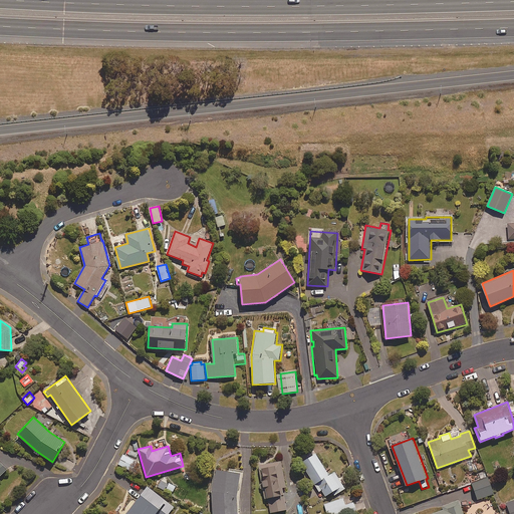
[(329,475),(316,453),(302,461),(320,492),(321,491),(325,497),(339,489),(340,490),(344,488),(334,472),(329,475)]
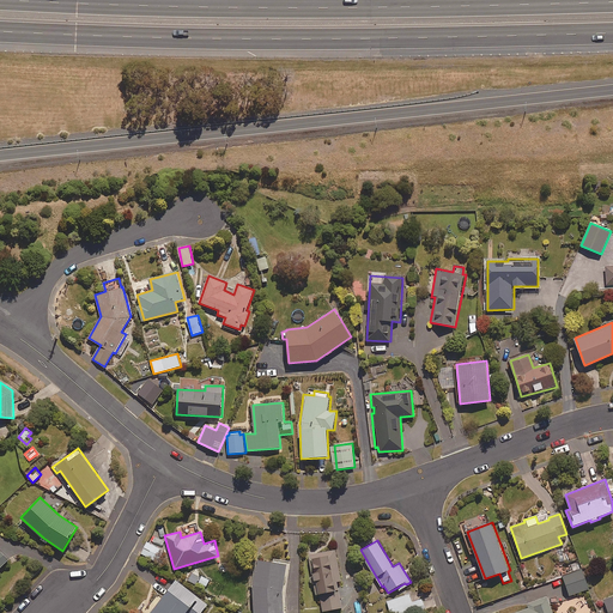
[(156,560),(162,548),(147,541),(141,553),(156,560)]
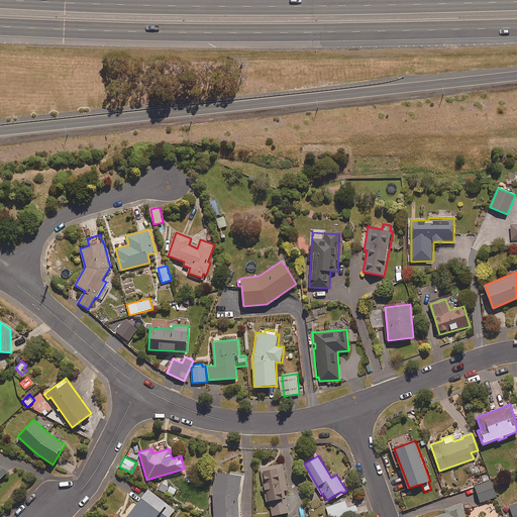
[(289,513),(286,494),(289,494),(284,463),(261,468),(266,503),(271,502),(273,516),(289,513)]
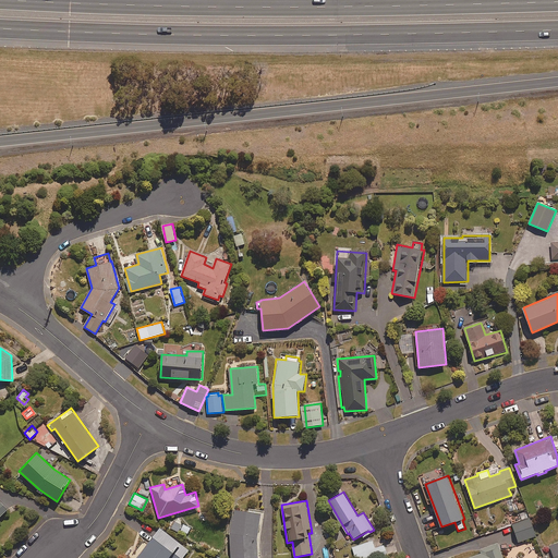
[(258,557),(257,537),(262,513),(234,510),(230,532),(230,557),(258,557)]
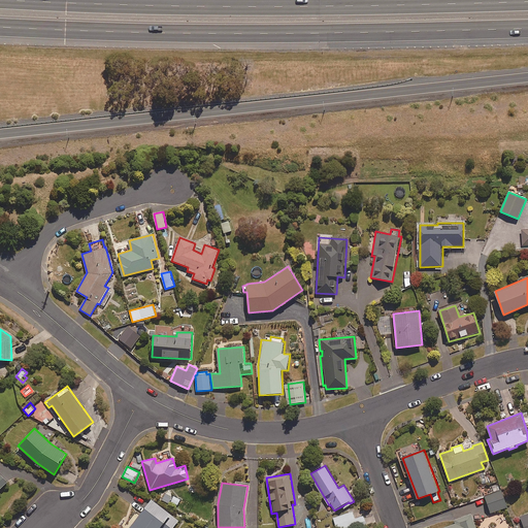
[(486,491),(488,495),(485,496),(491,513),(507,506),(501,491),(498,492),(497,487),(486,491)]
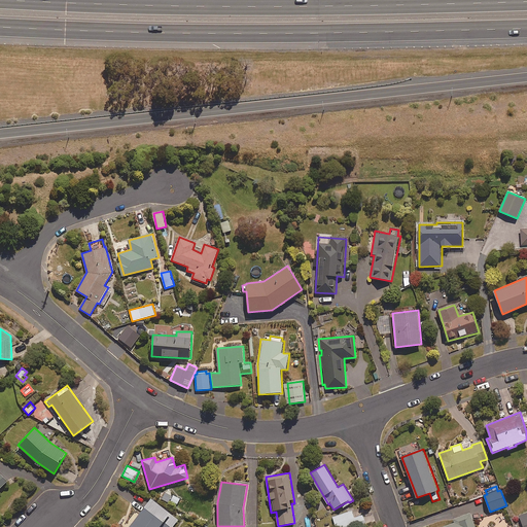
[(172,526),(178,520),(151,498),(129,526),(172,526)]
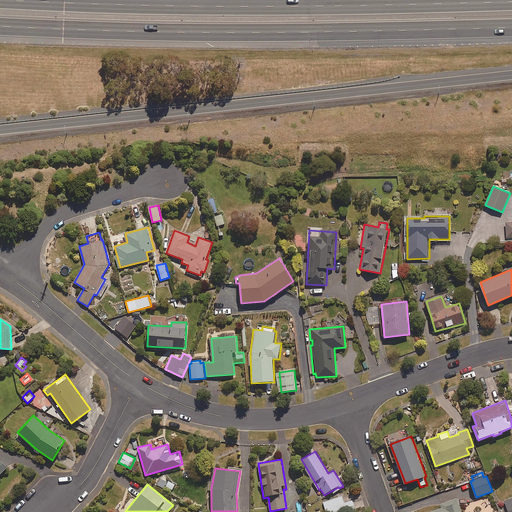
[(355,500),(344,503),(342,496),(322,502),(325,511),(345,511),(359,508),(356,500),(355,500)]
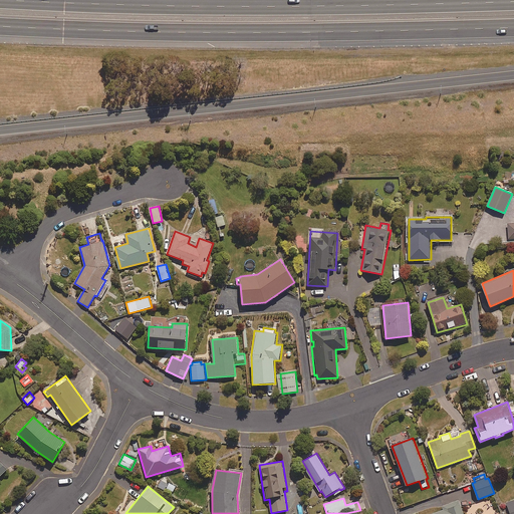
[(471,513),(472,513),(469,513),(464,513),(460,499),(443,505),(445,510),(431,513),(471,513)]
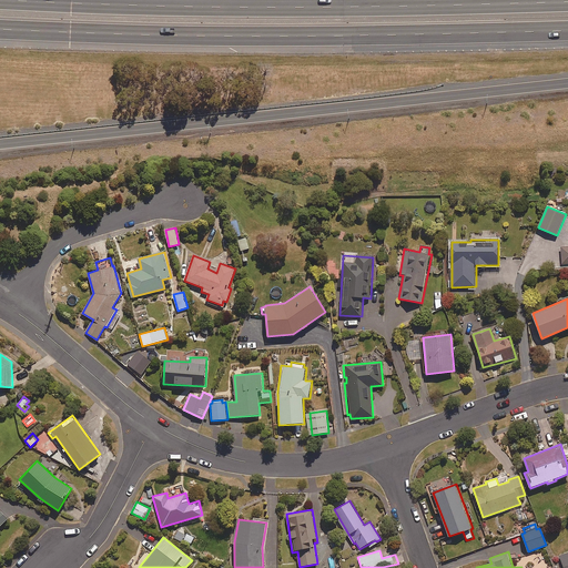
[(567,567),(567,551),(558,555),(561,567),(567,567)]
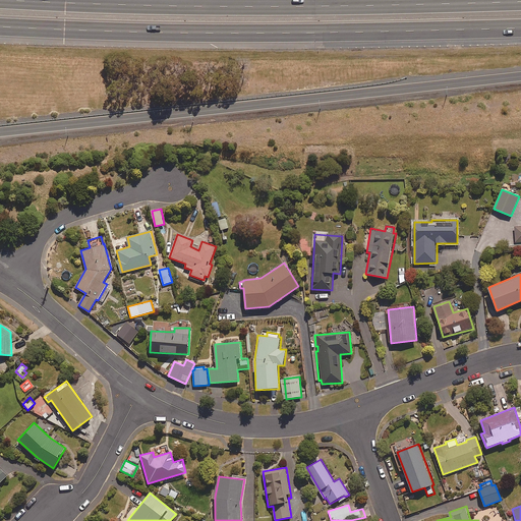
All buildings are outlined.
